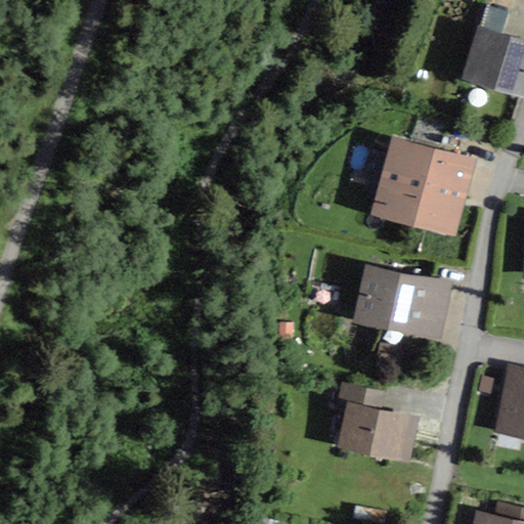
[(462,76),(523,94),(523,37),(478,24),(462,76)]
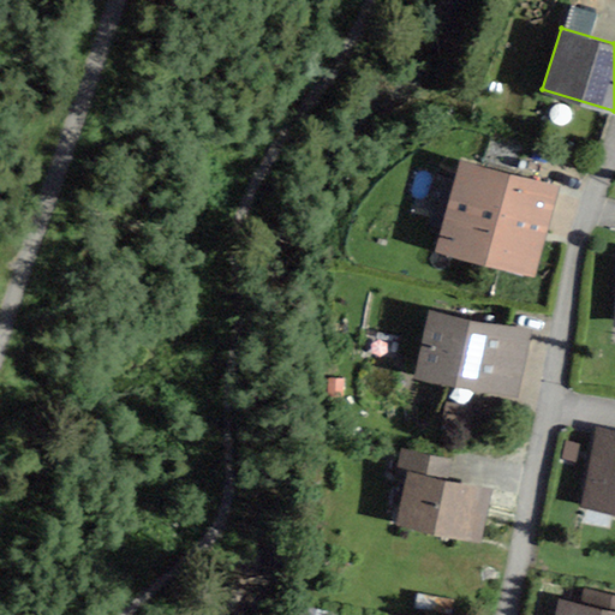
[(434,250),(535,278),(560,184),(459,157),(434,250)]
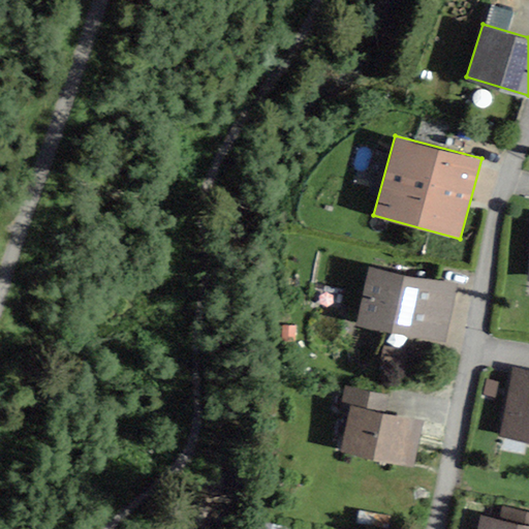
[(356,324),(444,342),(456,283),(369,265),(356,324)]
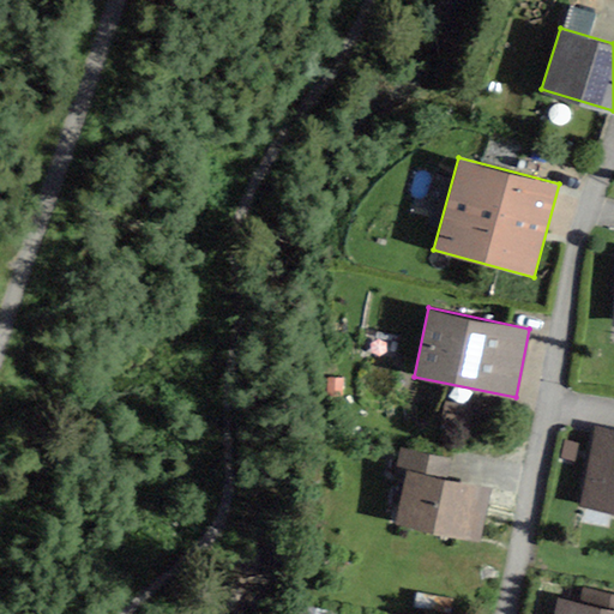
[(443,432),(479,435),(483,391),(446,387),(443,432)]
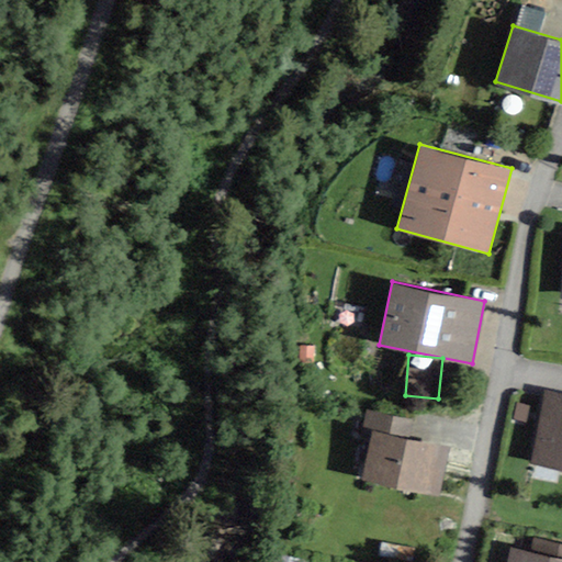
[(561,393),(543,390),(529,461),(561,468),(561,393)]
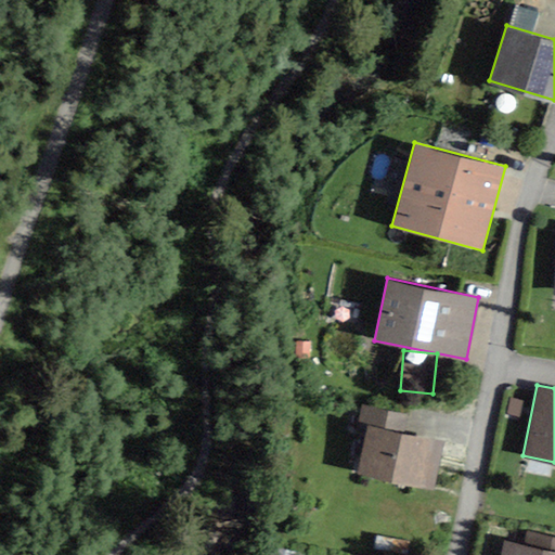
[(357,472),(427,488),(438,439),(368,423),(357,472)]
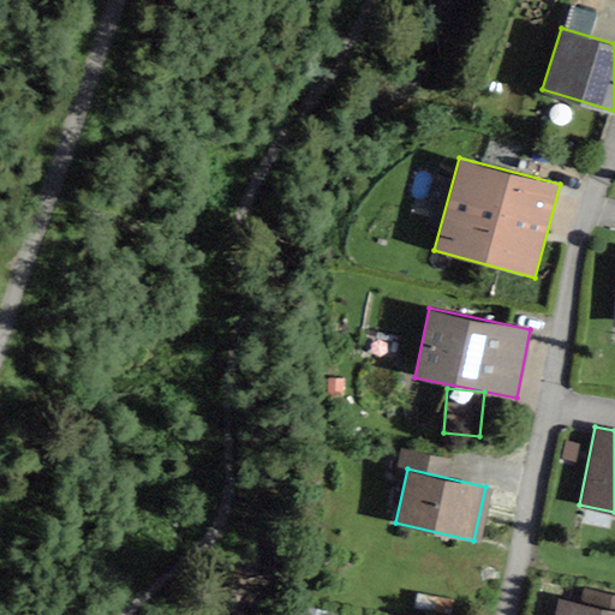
[(554,614),(614,614),(614,597),(568,587),(565,599),(559,598),(554,614)]
